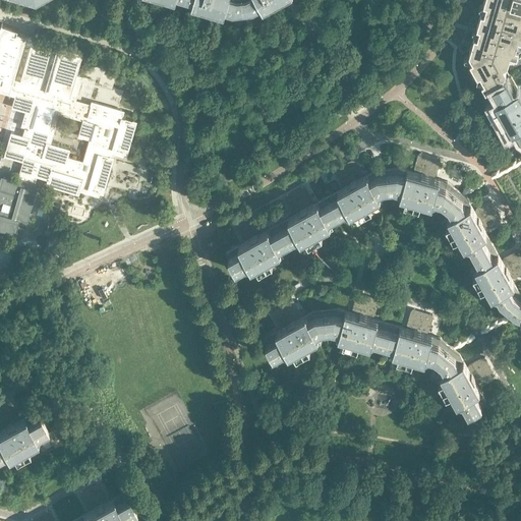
[(520,0),(483,0),(472,41),(469,51),(473,58),(470,59),(477,73),(480,71),(482,75),(479,76),(486,89),(488,87),(496,100),(490,103),(507,132),(512,130),(516,137),(520,140),(520,92),(512,74),(510,75),(506,67),(504,64),(508,62),(511,52),(517,54),(520,39),(520,0)]
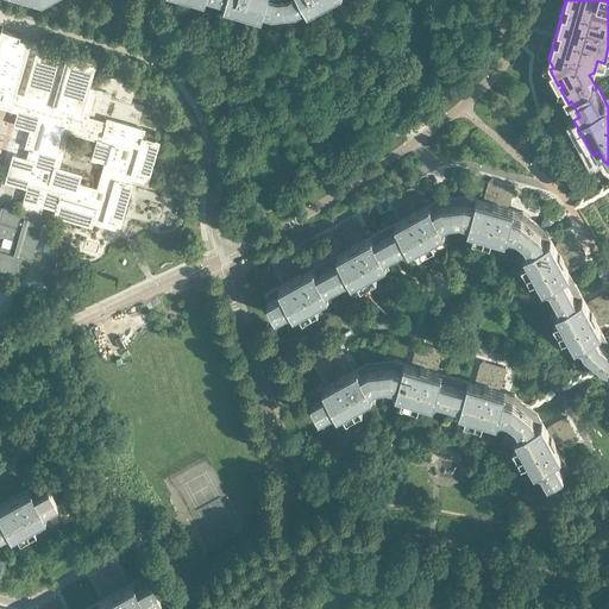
[(132,187),(130,182),(132,174),(145,179),(150,176),(159,145),(157,140),(143,137),(144,132),(142,129),(111,119),(107,121),(106,126),(88,121),(98,89),(89,87),(96,61),(31,42),(20,38),(22,35),(5,29),(4,27),(2,26),(0,32),(0,106),(25,114),(24,119),(37,123),(27,157),(13,154),(5,183),(6,183),(6,182),(27,188),(20,212),(5,207),(1,209),(0,213),(0,186),(1,182),(1,181),(0,180),(0,268),(16,272),(20,270),(24,257),(29,258),(32,256),(42,225),(39,221),(35,220),(39,203),(57,209),(56,212),(58,215),(89,225),(93,223),(95,218),(118,225),(121,223),(132,187)]
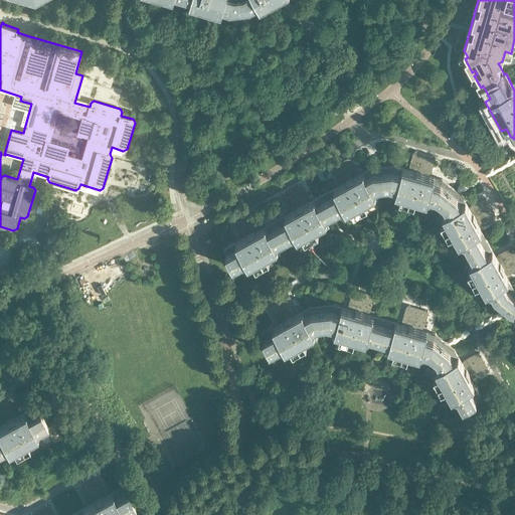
[(488,241),(479,225),(483,225),(494,218),(496,216),(486,198),(483,198),(471,205),(469,207),(462,194),(443,178),(430,175),(432,172),(436,159),(435,156),(415,150),(413,153),(409,166),(410,169),(394,165),(370,167),(358,174),(358,171),(352,159),(349,157),(331,166),(332,170),(338,182),(341,183),(326,192),(329,198),(339,214),(346,210),(349,215),(373,202),(378,199),(376,194),(383,190),(387,189),(395,192),(393,197),(425,206),(427,201),(436,203),(439,206),(443,213),(438,216),(454,245),(459,242),(466,254),(488,241)]
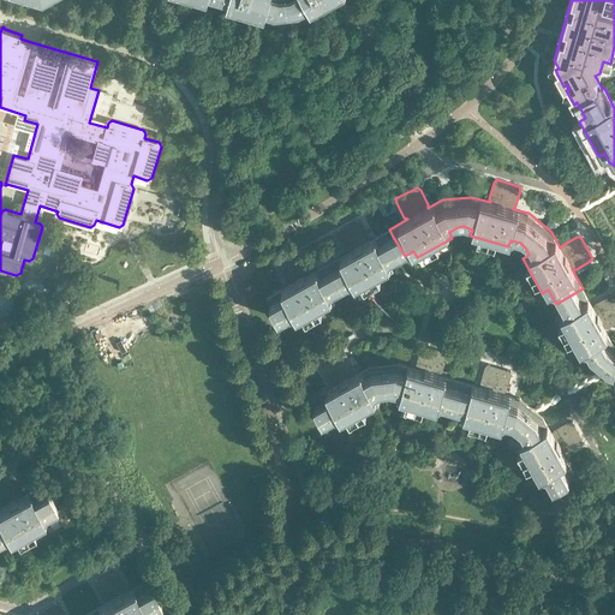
[(405,256),(393,237),(389,230),(370,240),(370,236),(362,222),(358,220),(338,231),(338,236),(345,250),(348,251),(332,261),(335,268),(346,288),(356,284),(358,290),(394,269),(390,264),(405,256)]
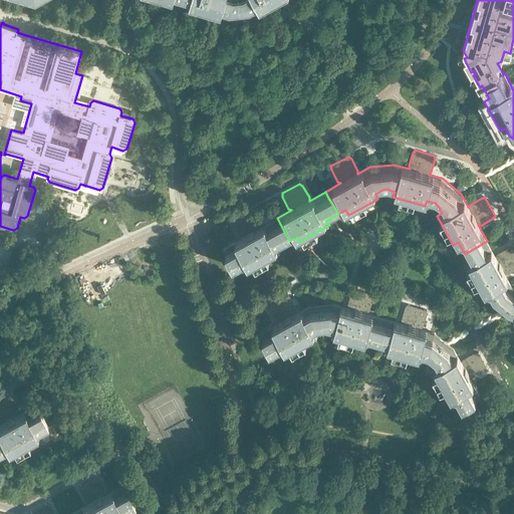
[(289,241),(280,224),(277,218),(260,228),(260,224),(253,212),(251,211),(233,220),(233,224),(240,235),(242,237),(236,241),(223,248),(235,271),(248,264),(251,268),(280,252),(277,248),(289,241)]
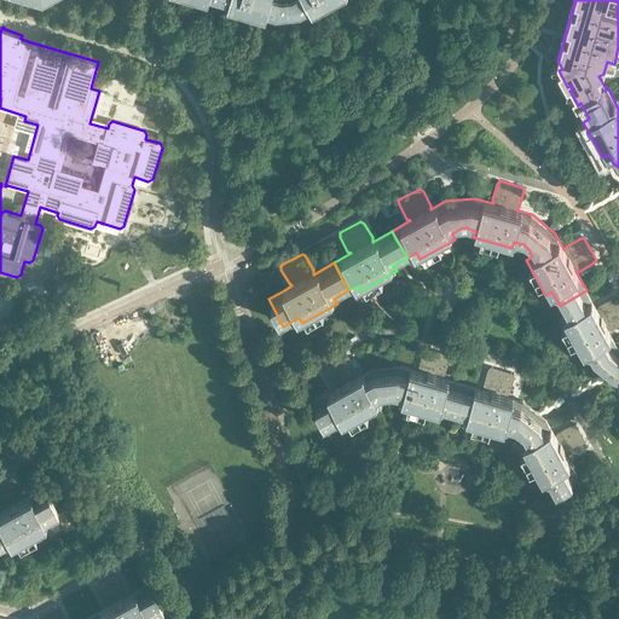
[(618,346),(615,343),(608,330),(612,330),(618,325),(618,300),(617,298),(613,298),(599,305),(596,308),(586,290),(560,306),(565,316),(559,318),(578,354),(584,351),(589,359),(611,376),(612,377),(618,379),(618,385),(618,386),(618,346)]
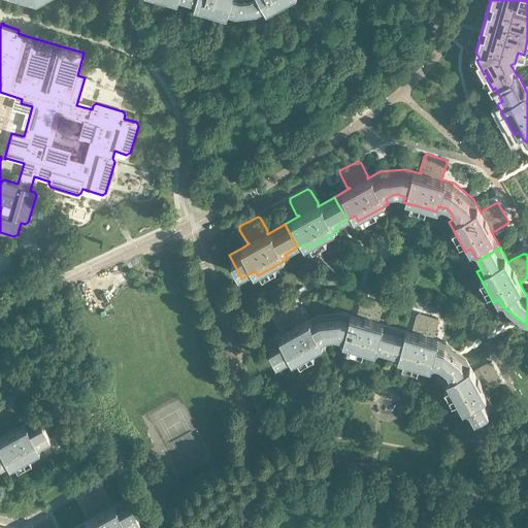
[(389,353),(397,327),(377,322),(381,319),(384,305),(384,302),(363,296),(361,299),(357,312),(358,316),(342,311),(330,312),(318,314),(305,321),(305,318),(298,305),(295,303),(277,314),(277,317),(284,329),(287,331),(267,341),(279,365),(293,358),(295,363),(326,347),(323,341),(330,337),(333,337),(335,336),(342,339),(341,344),(368,352),(374,354),(375,349),(389,353)]
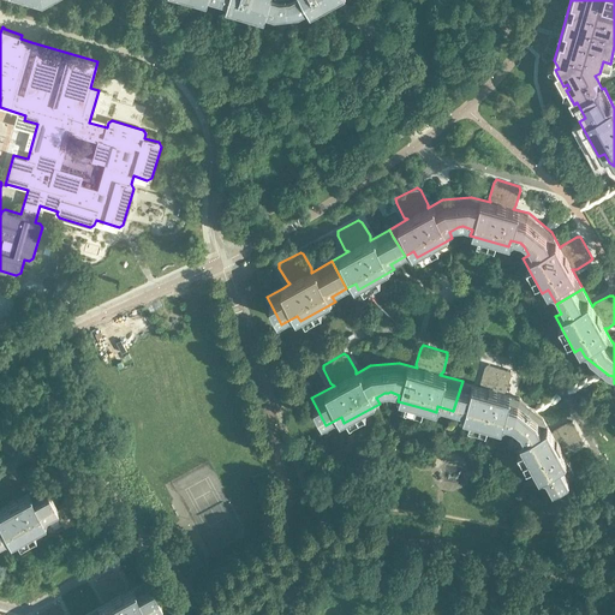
[(551,433),(543,416),(539,413),(520,398),(505,393),(507,389),(512,375),(511,370),(488,364),(485,366),(481,382),(481,386),(463,381),(453,411),(464,413),(461,419),(500,430),(502,424),(512,428),(515,430),(517,431),(520,439),(514,442),(524,458),(533,477),(539,475),(548,489),(575,475),(566,458),(563,453),(567,453),(581,446),(584,442),(572,421),(568,421),(554,429),(551,433)]
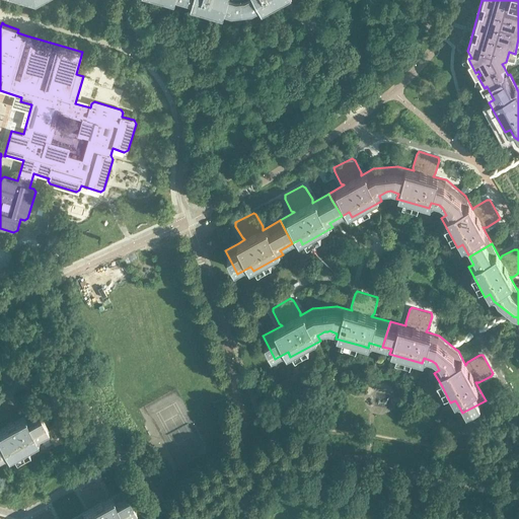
[(51,338),(48,331),(41,336),(44,342),(51,338)]
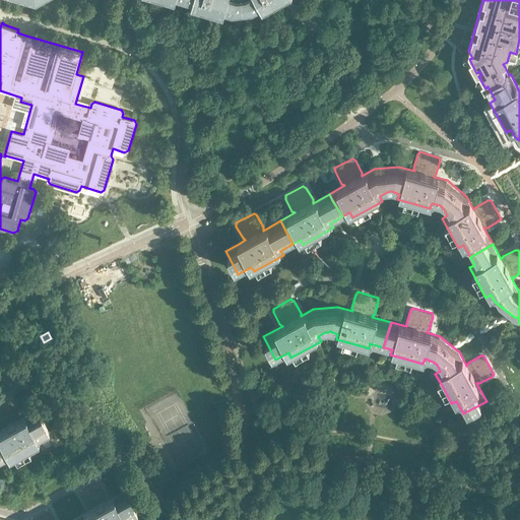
[(59,432),(55,425),(48,429),(37,408),(23,416),(19,418),(18,414),(12,403),(9,401),(0,405),(0,427),(1,428),(0,428),(0,459),(1,460),(4,458),(6,461),(39,443),(38,440),(49,434),(50,437),(59,432)]
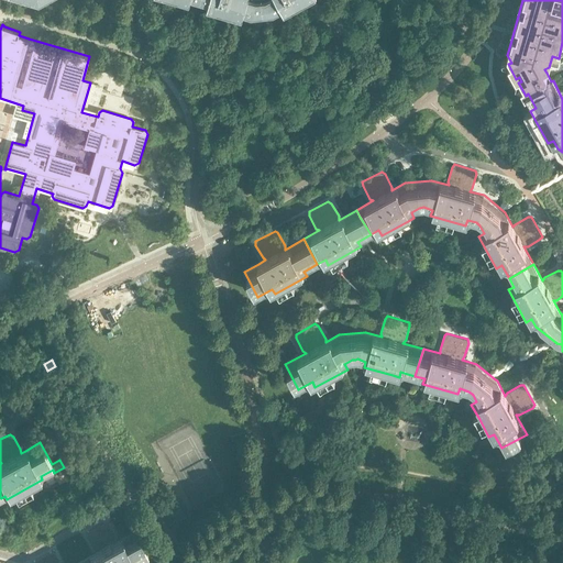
[(148,554),(135,530),(120,538),(116,540),(116,537),(109,523),(106,521),(86,532),(86,536),(94,549),(97,551),(81,560),(83,562),(135,562),(148,554)]
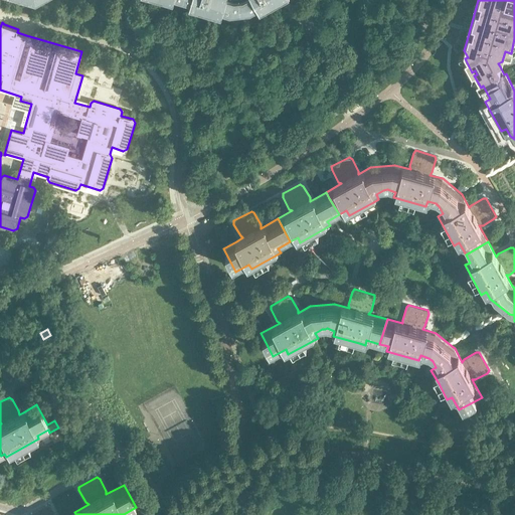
[(75,514),(74,512),(67,514),(54,514),(50,506),(47,504),(30,514),(29,514),(9,514),(0,512),(0,514),(75,514)]
